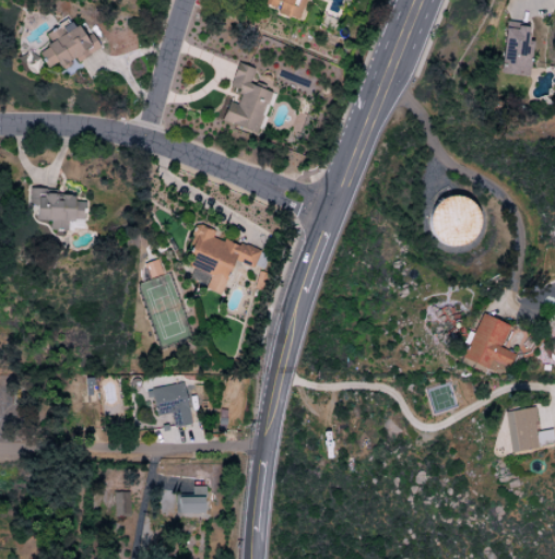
[(263,0),(263,3),(281,9),(279,14),(302,20),(307,0),(263,0)]
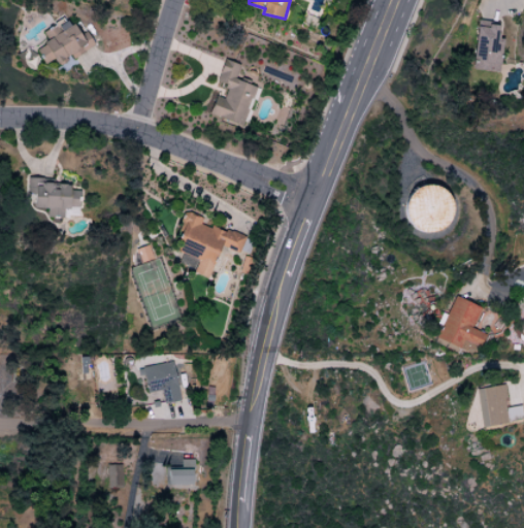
[(97,45),(89,32),(84,35),(76,24),(70,27),(66,20),(44,32),(51,41),(39,48),(48,64),(56,59),(60,65),(73,57),(74,60),(97,45)]
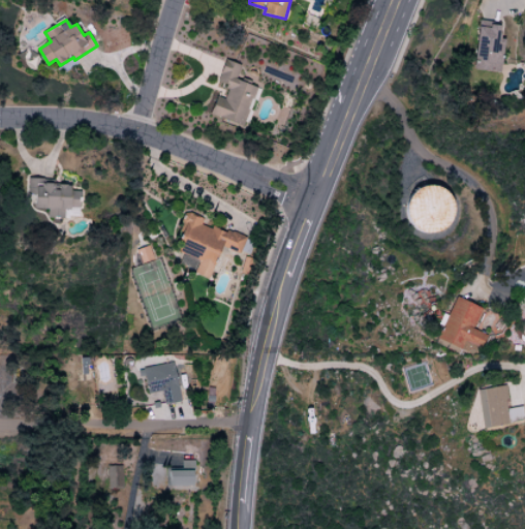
[(502,73),(506,38),(501,37),(502,25),(481,22),(474,69),(502,73)]
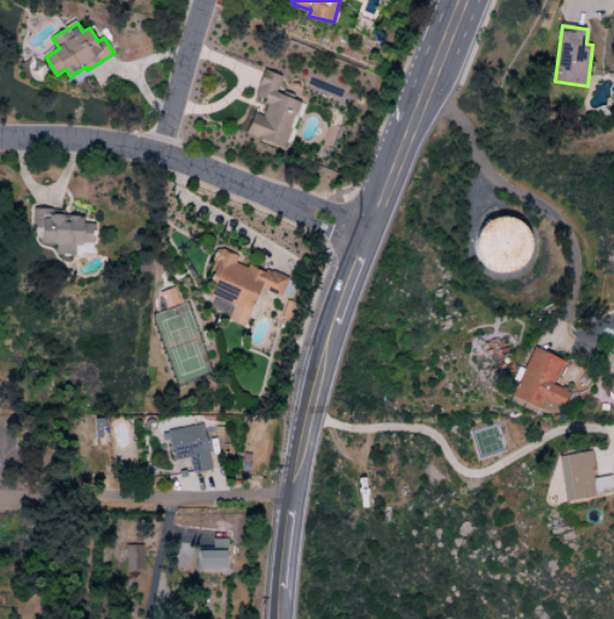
[(248,134),(287,148),(301,102),(278,94),(284,76),(265,70),(256,96),(270,99),(265,116),(255,113),(248,134)]
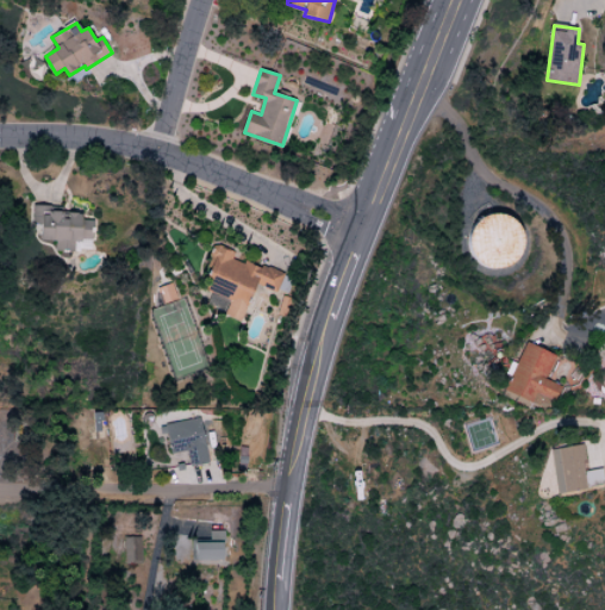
[(42,241),(58,241),(58,253),(76,253),(76,241),(93,241),(93,221),(83,221),(83,213),(64,213),(64,206),(35,206),(35,224),(42,224),(42,241)]
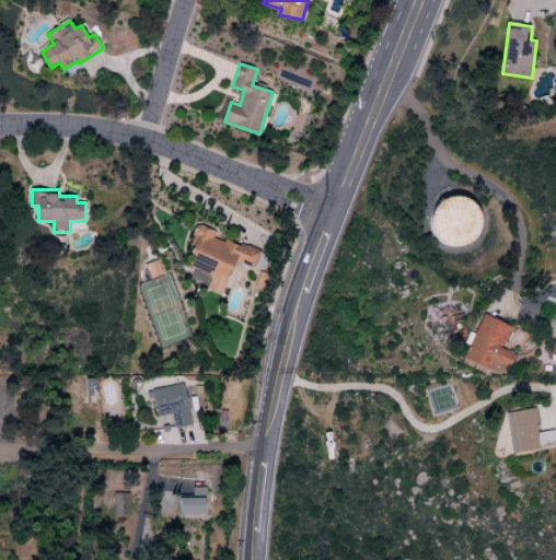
[(481,200),(435,198),(433,244),(478,246),(481,200)]
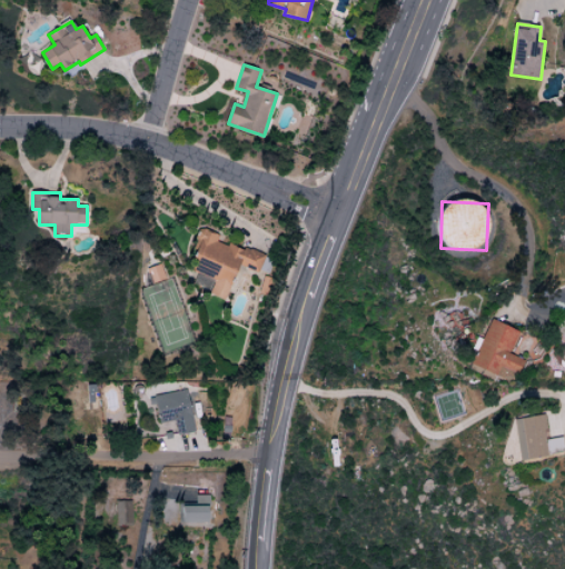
[(270,275),(276,259),(219,240),(221,236),(200,229),(197,240),(201,241),(191,271),(217,279),(211,295),(228,300),(239,265),(270,275)]
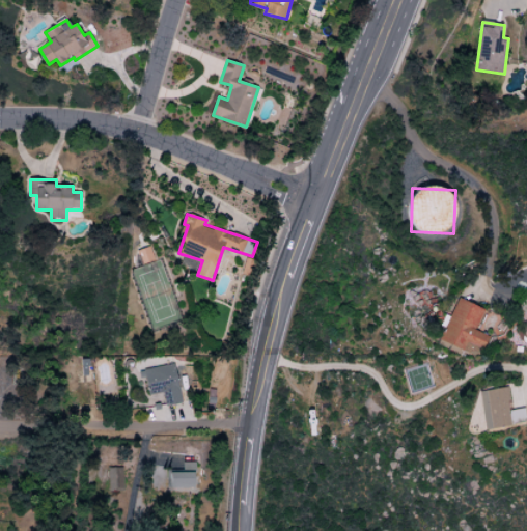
[(137,251),(142,266),(156,260),(151,247),(137,251)]
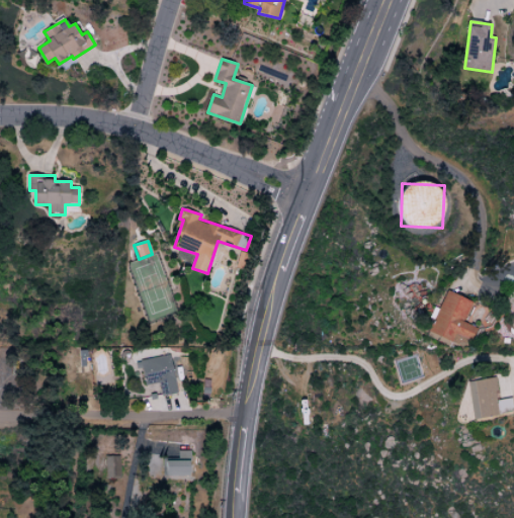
[(475,301),(447,290),(430,333),(459,344),(461,341),(472,345),(479,328),(466,323),(475,301)]
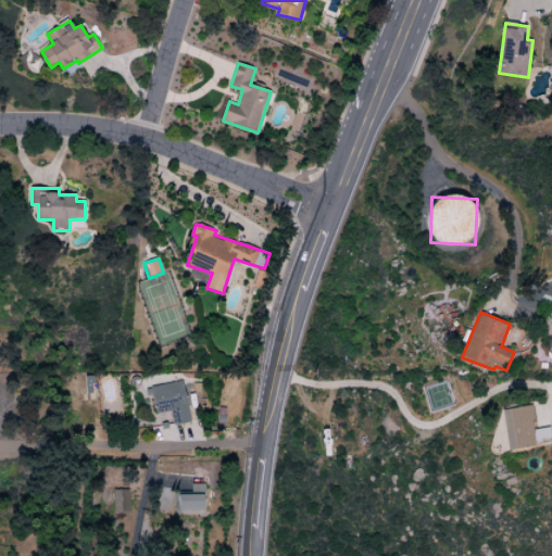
[(158,413),(173,411),(175,426),(192,422),(185,381),(152,387),(158,413)]
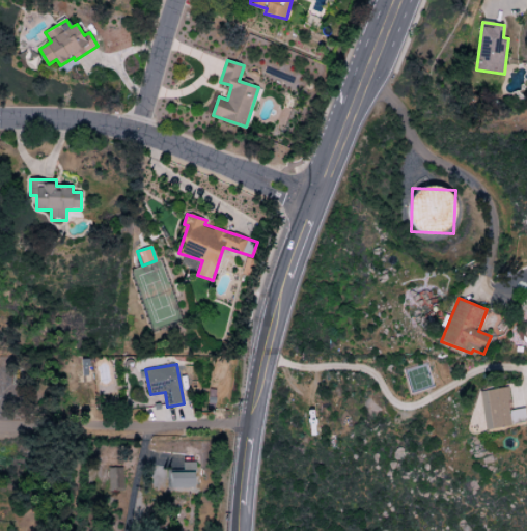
[(481,391),(486,428),(526,423),(526,409),(512,410),(509,388),(481,391)]
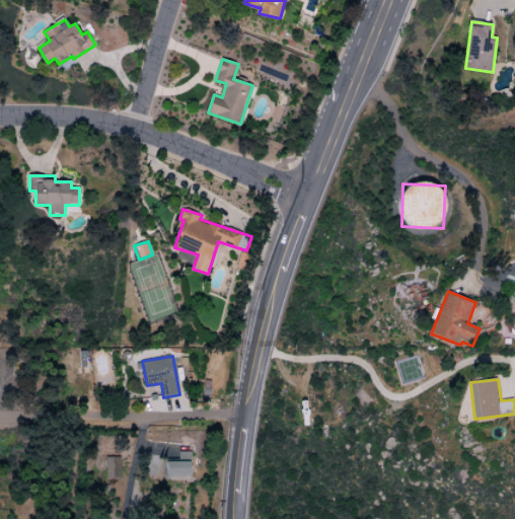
[(167,462),(167,476),(193,476),(192,451),(180,452),(180,461),(167,462)]
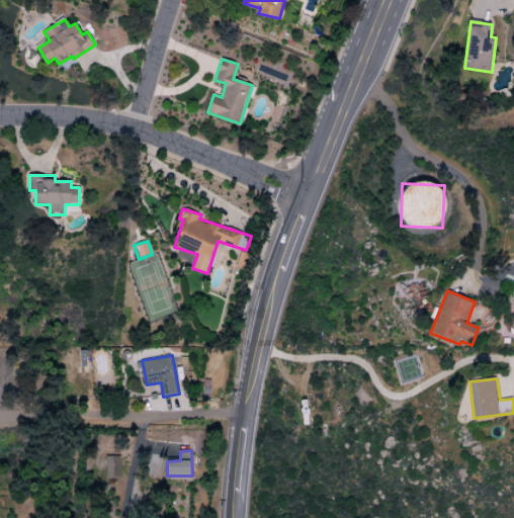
[(121,456),(107,456),(107,480),(121,479),(121,456)]
